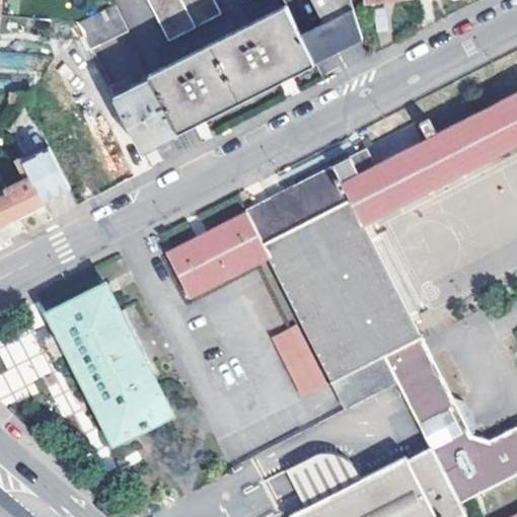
[(145,0),(164,40),(218,13),(211,0),(145,0)]
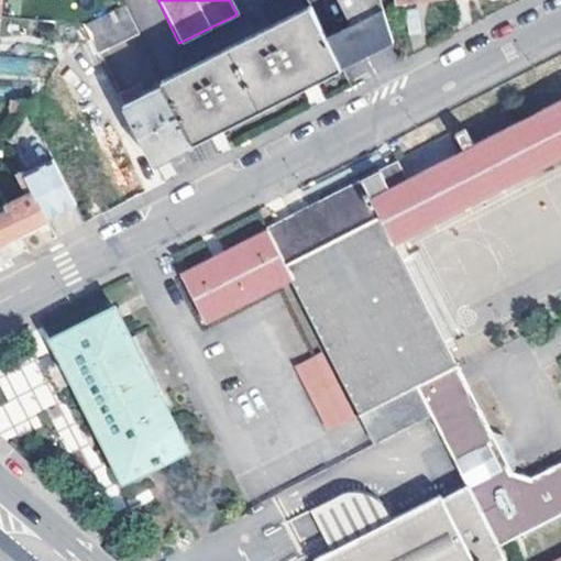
[(351,26),(363,52),(344,62),(331,36),(323,40),(339,68),(391,42),(377,0),(359,0),(366,18),(351,26)]
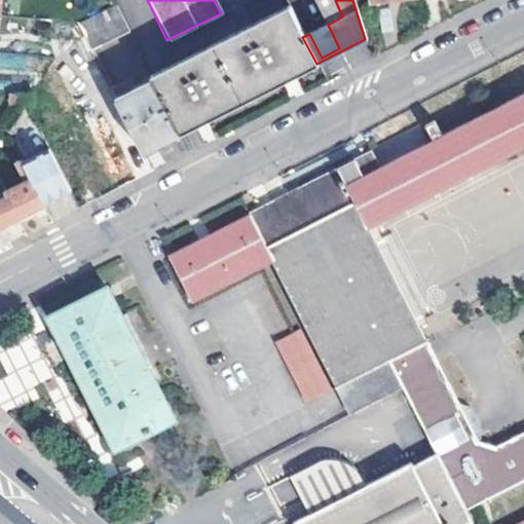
[(314,0),(328,25),(342,16),(335,0),(314,0)]
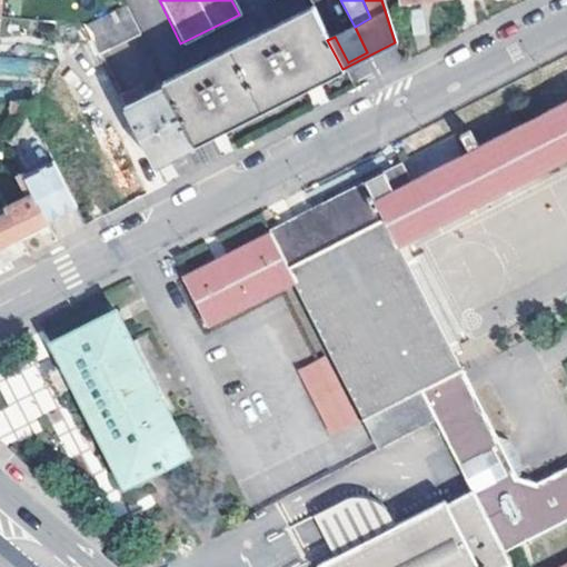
[(83,27),(98,55),(139,35),(125,7),(83,27)]
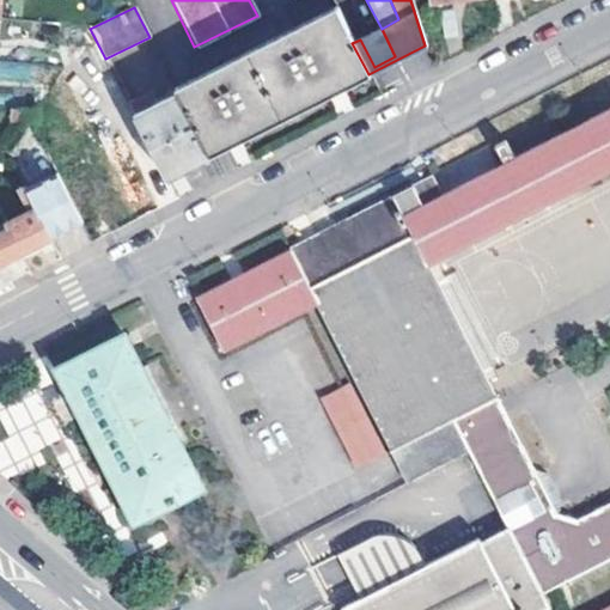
[(334,8),(176,91),(178,95),(209,156),(232,144),(333,92),(368,74),(352,43),(334,8)]
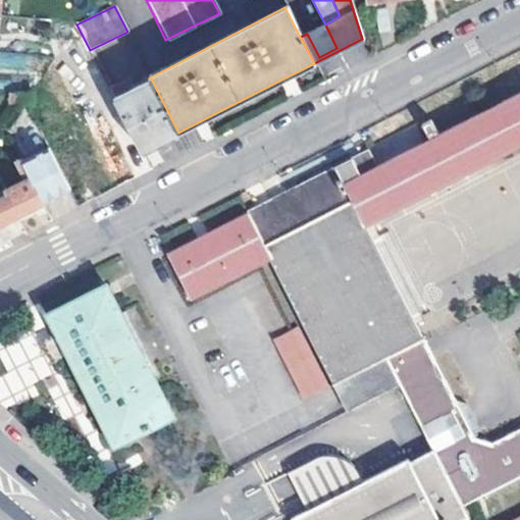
[(307,34),(319,57),(336,48),(325,24),(307,34)]
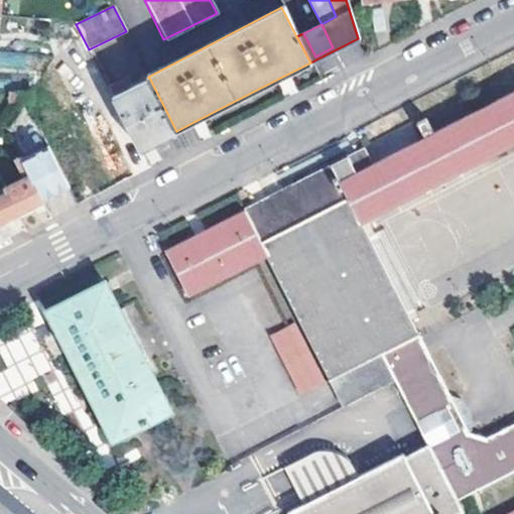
[(108,89),(138,150),(143,147),(176,131),(150,80),(131,89),(126,80),(108,89)]
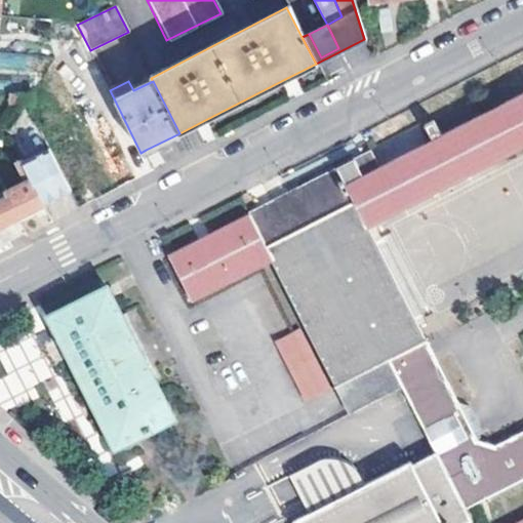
[(353,203),(366,228),(522,147),(522,92),(440,135),(437,130),(433,121),(423,126),(428,135),(431,141),(424,144),(415,128),(370,151),(363,155),(356,158),(353,160),(349,162),(335,169),(344,185),(353,203)]
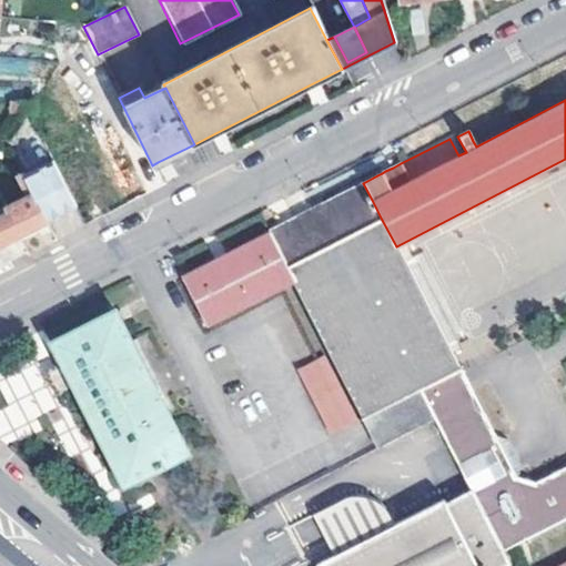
[(73,206),(50,161),(21,175),(43,221),(59,214),(73,206)]
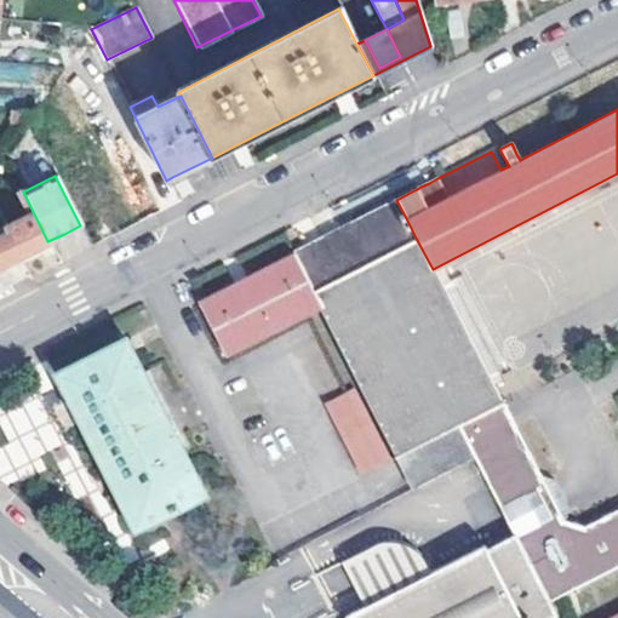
[(47,241),(23,192),(17,193),(26,215),(4,225),(6,232),(17,256),(41,245),(47,241)]
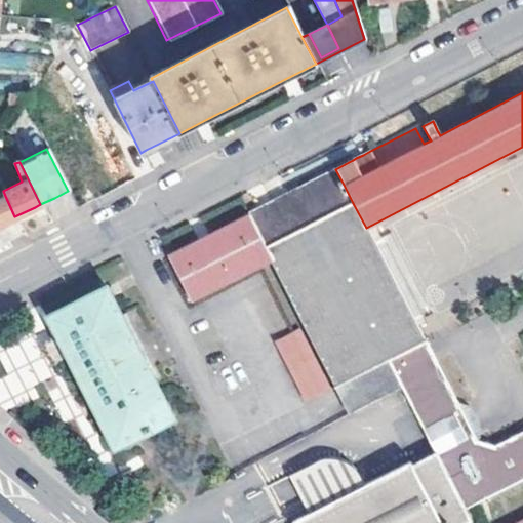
[(336,386),(385,360),(425,339),(366,228),(353,203),(344,185),(335,169),(263,206),(247,214),(265,248),(271,260),(336,386)]
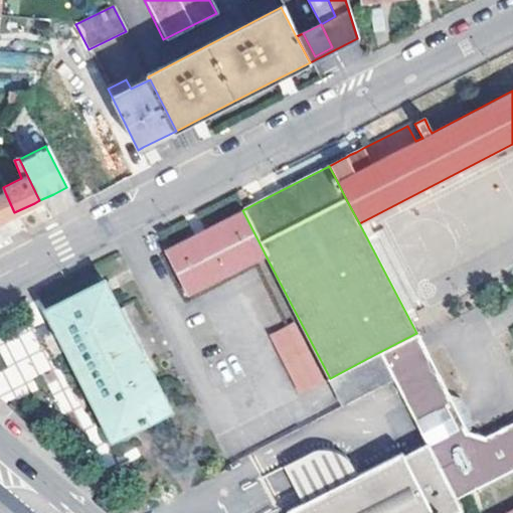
[(14,212),(5,192),(0,194),(0,220),(15,214),(14,212)]
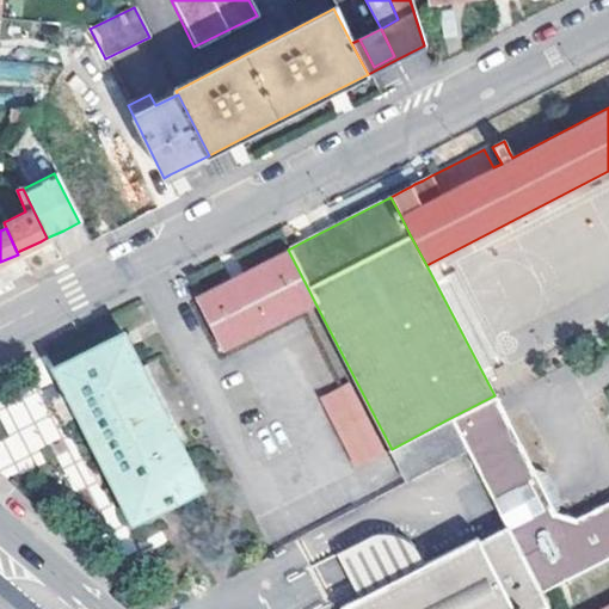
[(220,350),(315,303),(308,289),(288,250),(287,251),(237,276),(195,297),(220,350)]
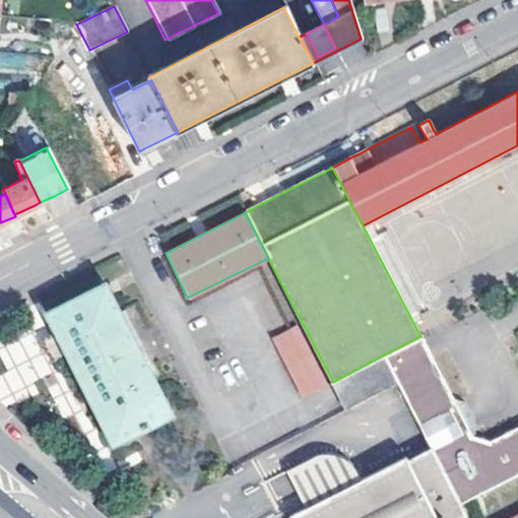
[(65,353),(114,448),(143,433),(177,415),(171,404),(153,370),(150,365),(123,310),(115,294),(112,288),(110,284),(108,280),(45,312),(55,333),(40,338),(42,345),(44,351),(48,358),(52,363),(65,353)]
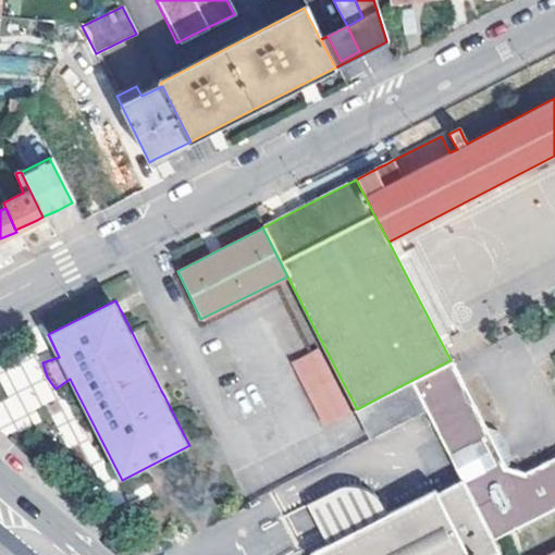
[(290,366),(321,428),(349,414),(317,352),(307,357),(290,366)]
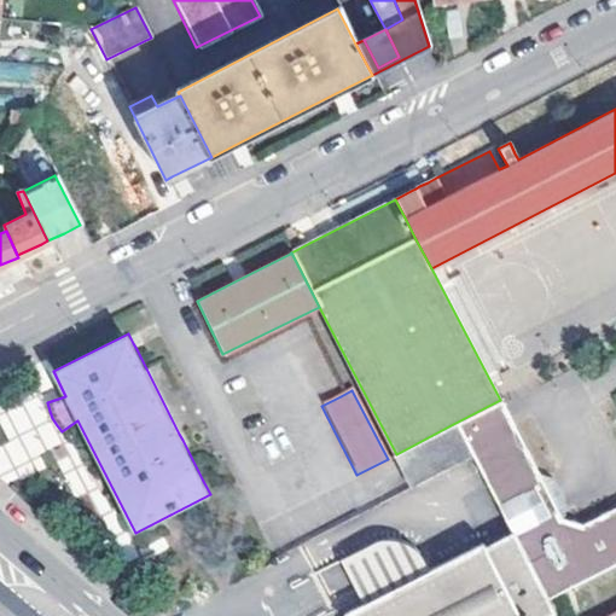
[(500,400),(453,424),(471,459),(497,507),(511,535),(511,538),(545,603),(615,567),(615,510),(582,527),(562,521),(565,510),(551,481),(540,477),(512,424),(500,400)]
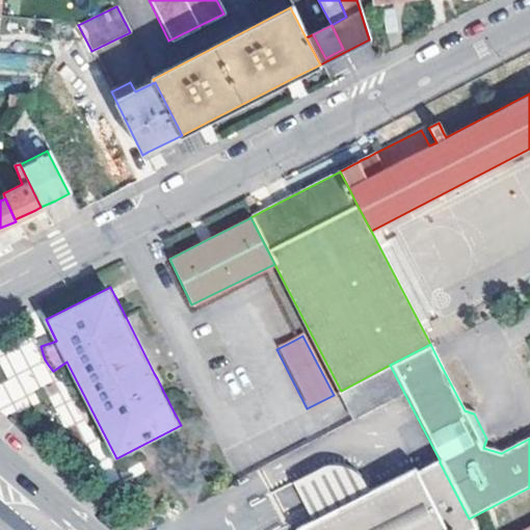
[(338,393),(352,421),(405,395),(390,365),(341,391),(338,393)]
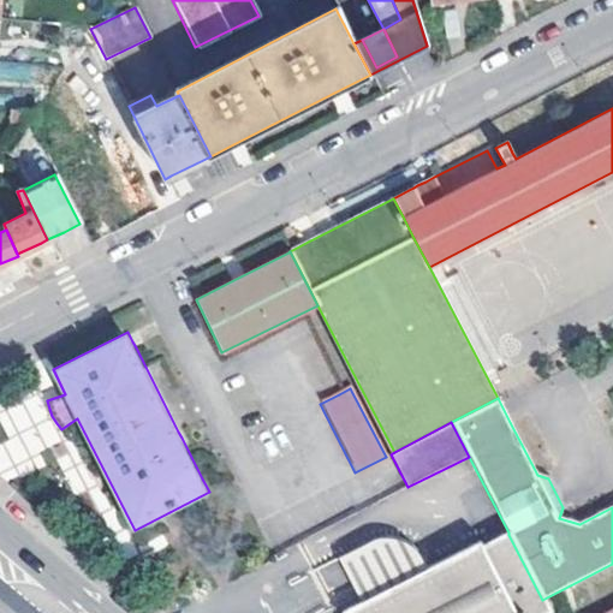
[(338,560),(361,603),(344,612),(548,612),(542,600),(509,535),(509,533),(495,539),(481,547),(480,543),(426,571),(418,557),(411,548),(399,542),(388,540),(375,541),(338,560)]
